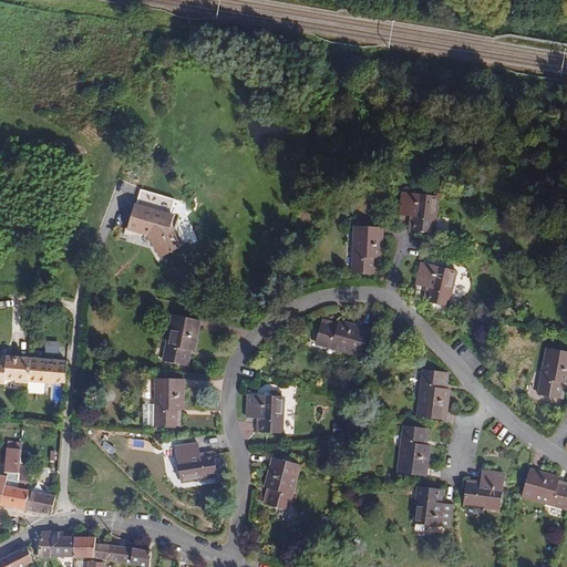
[(414,217),(413,230),(433,234),(437,197),(402,193),(400,215),(411,217),(414,217)]
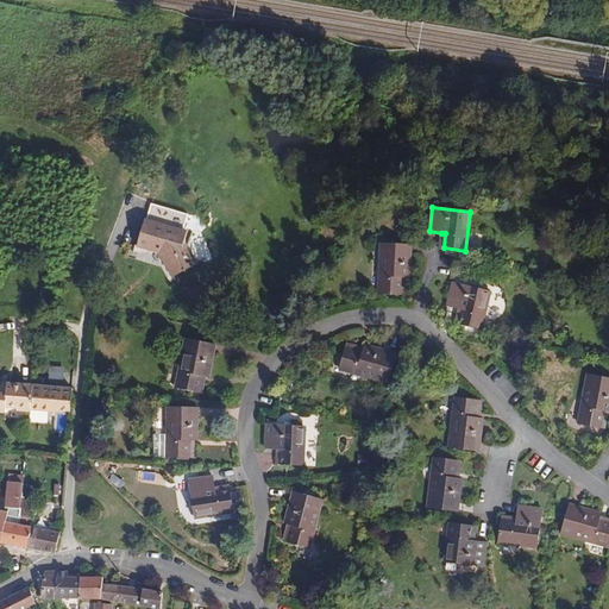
[(145,218),(137,243),(136,246),(158,253),(171,277),(196,264),(184,242),(188,231),(145,218)]
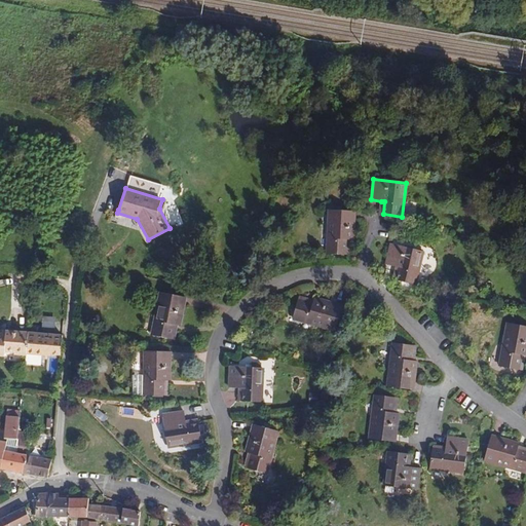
[(348,239),(351,239),(354,240),(355,212),(330,210),(328,254),(347,255),(348,239)]
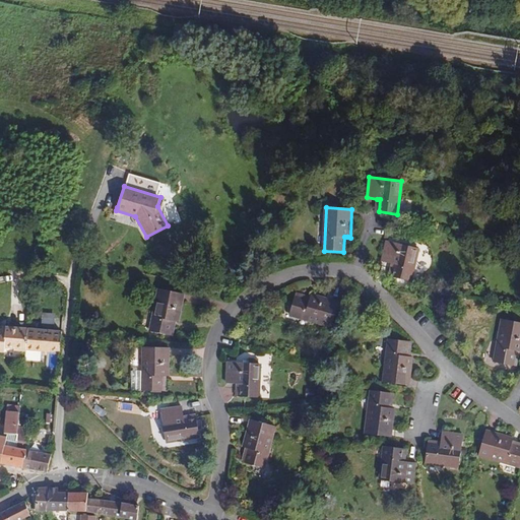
[(395,264),(392,277),(410,281),(417,248),(387,241),(382,261),(391,264),(395,264)]
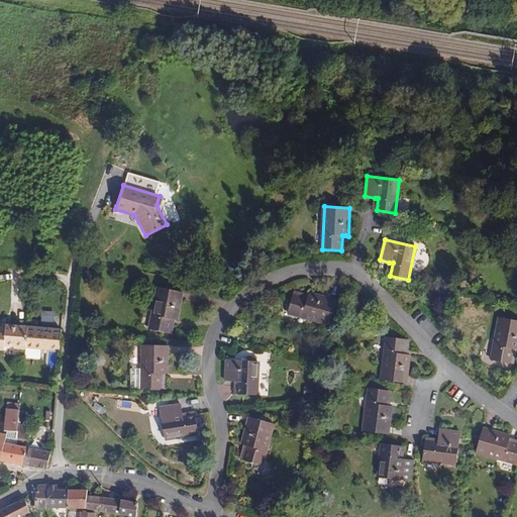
[(172,319),(175,319),(177,320),(183,293),(159,288),(149,329),(169,333),(172,319)]
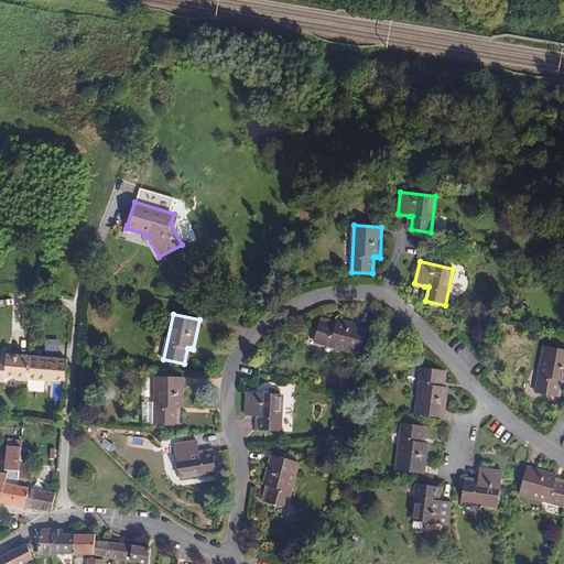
[(336,325),(321,321),(314,340),(359,354),(367,327),(337,320),(337,322),(336,325)]
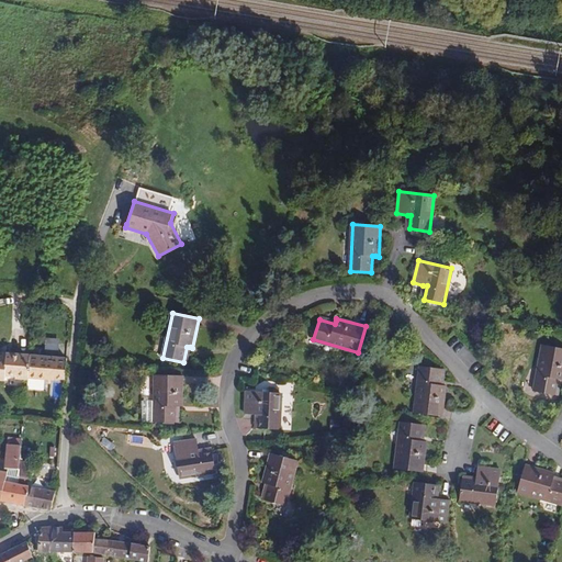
[(558,380),(561,380),(561,348),(543,346),(535,392),(554,395),(558,380)]
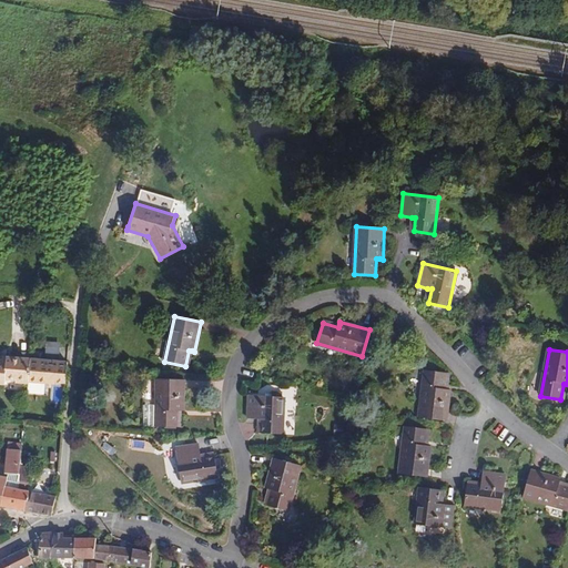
[(17,383),(28,384),(30,358),(7,356),(7,357),(3,356),(2,359),(0,358),(0,384),(6,385),(6,379),(17,381),(17,383)]
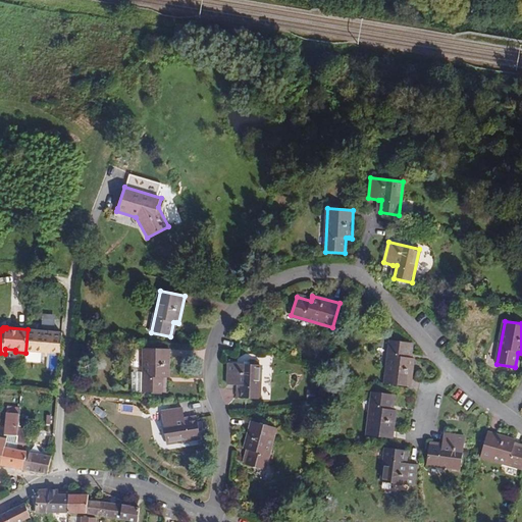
[(60,353),(62,332),(28,329),(27,352),(48,354),(48,352),(60,353)]
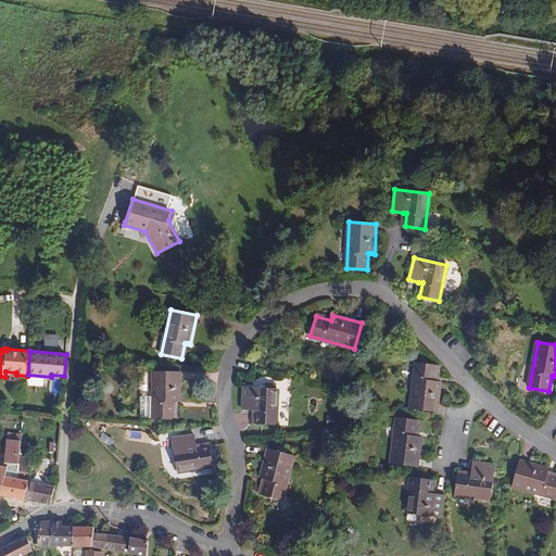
[(434,380),(436,365),(416,363),(411,408),(437,412),(441,381),(438,381),(434,380)]
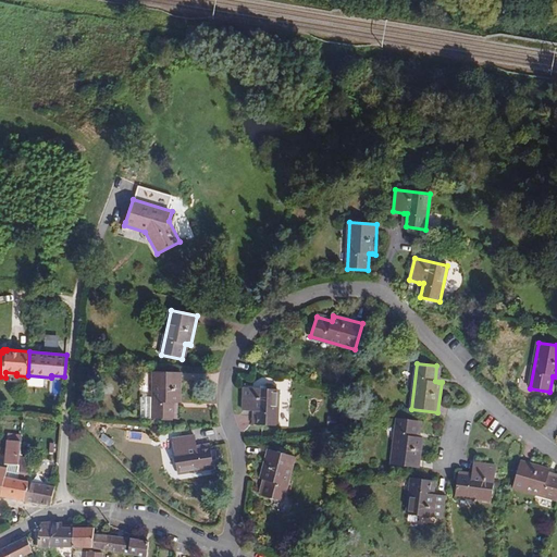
[(174,403),(177,403),(181,403),(182,372),(155,372),(153,397),(153,418),(173,419),(174,403)]
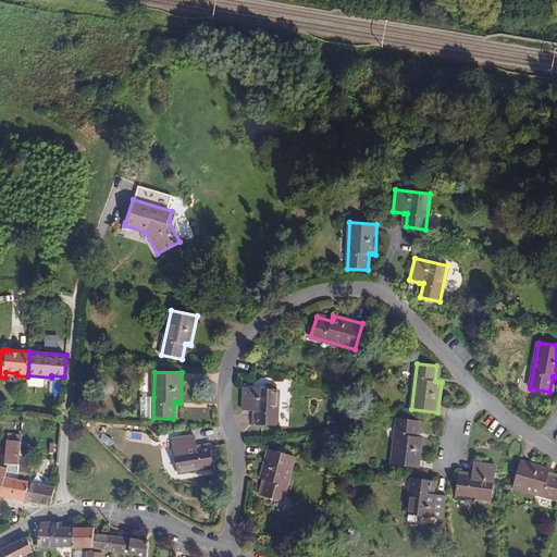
[(257,411),(256,425),(276,426),(277,390),(244,388),(243,410),(252,411),(257,411)]
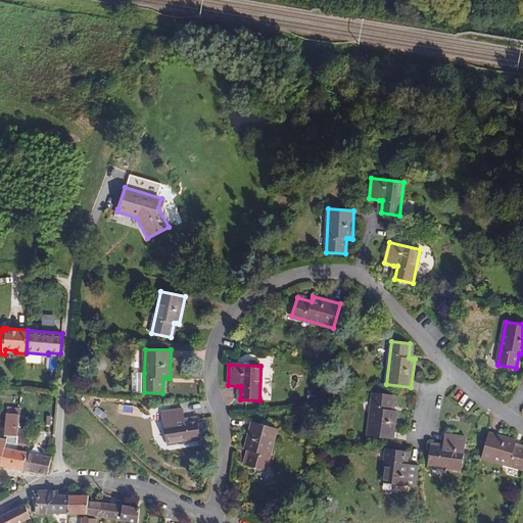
[(144,392),(144,373),(133,373),(132,392),(144,392)]
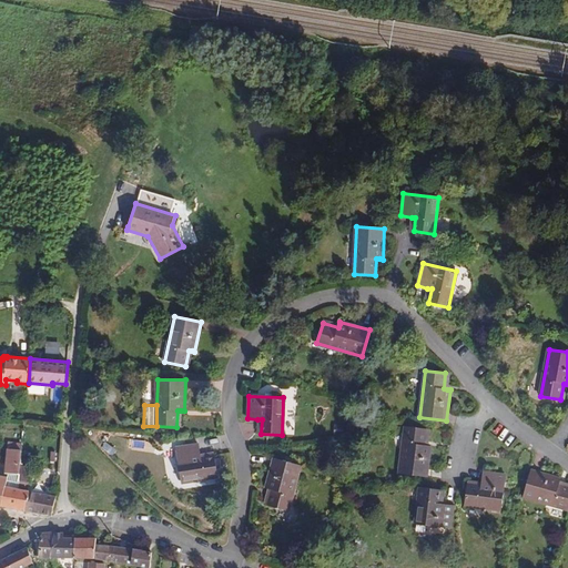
[(424,445),(426,429),(406,426),(399,473),(427,477),(430,446),(428,446),(424,445)]
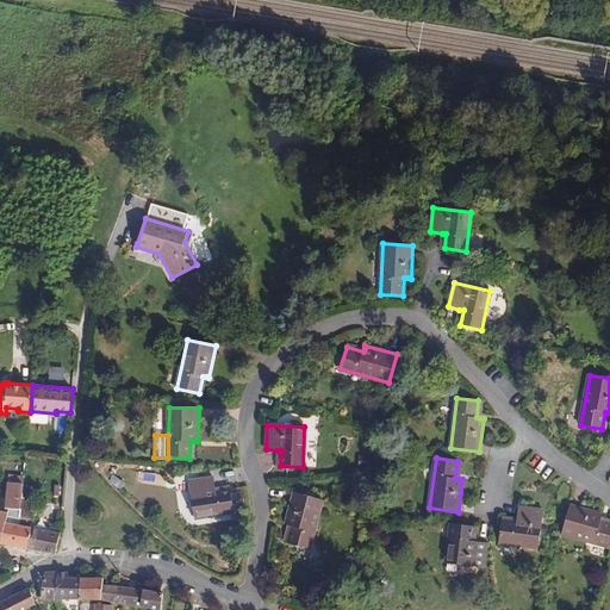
[(23,499),(25,475),(10,474),(7,481),(5,509),(10,509),(20,510),(23,499)]
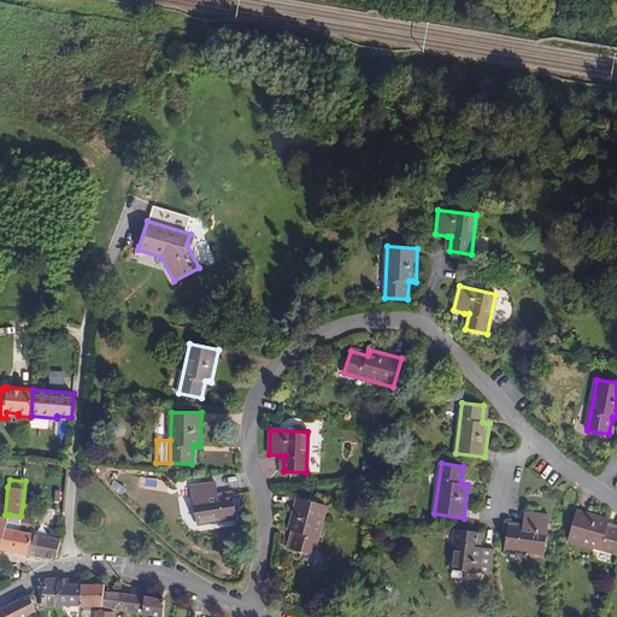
[(218,498),(218,493),(216,482),(192,486),(198,523),(238,517),(235,506),(234,498),(234,495),(218,498)]
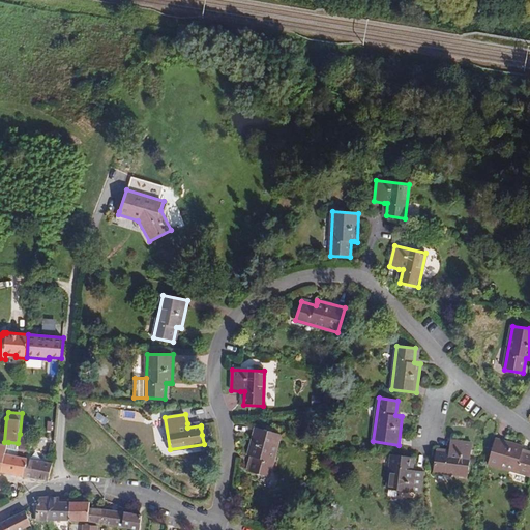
[(201,428),(202,435),(211,434),(210,427),(201,428)]
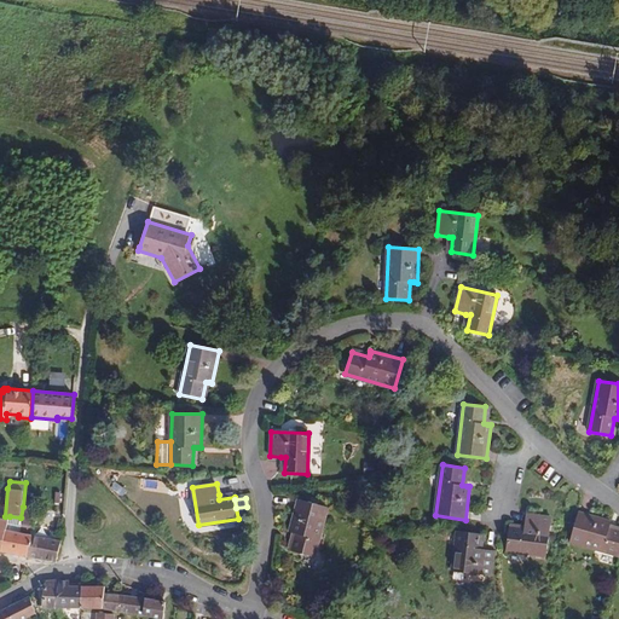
[(296,533),(291,551),(313,557),(327,508),(299,499),(289,532),(291,532),(296,533)]
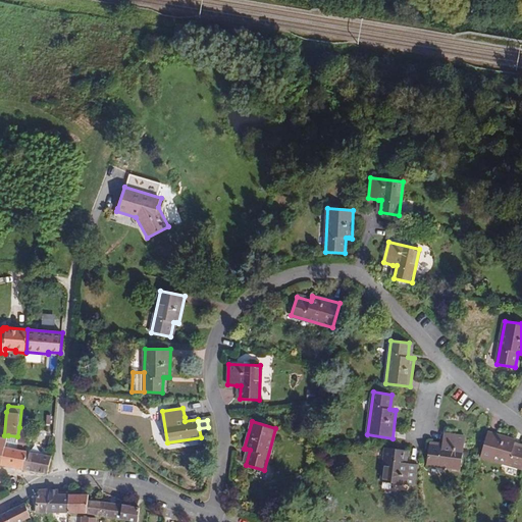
[(19,427),(17,436),(17,442),(17,446),(27,448),(28,437),(29,429),(19,427)]
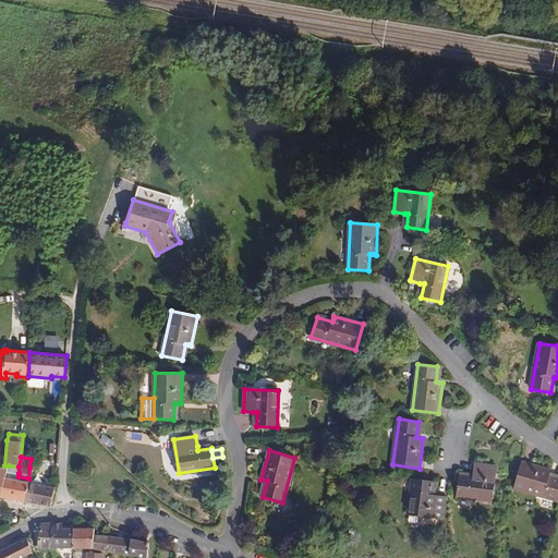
[(557,478),(549,476),(550,473),(550,470),(522,461),(514,487),(557,499),(557,478)]
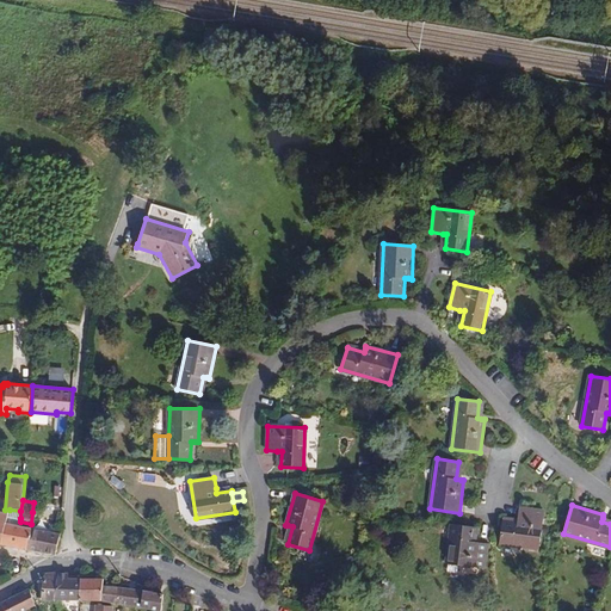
[(517,523),(503,522),(499,543),(538,548),(544,511),(519,507),(518,518),(518,519),(517,523)]
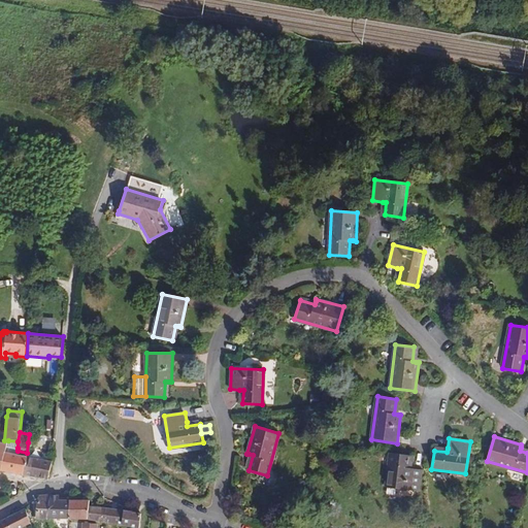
[(23,475),(27,456),(18,454),(18,451),(18,448),(7,446),(2,471),(23,475)]
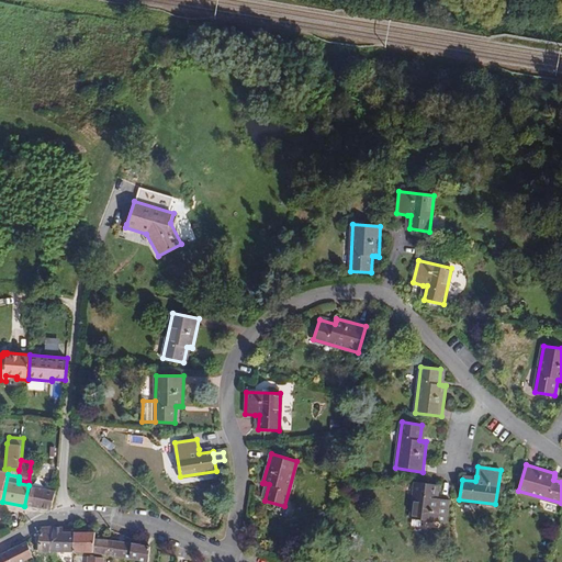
[(434,498),(436,484),(415,482),(412,518),(446,523),(448,499),(438,498),(434,498)]
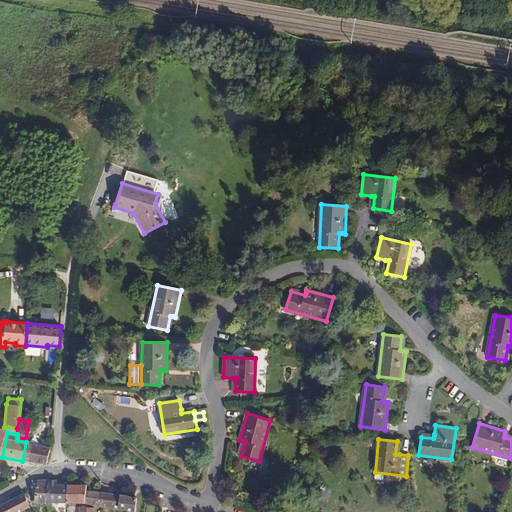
[(46,465),(50,447),(26,442),(22,461),(46,465)]
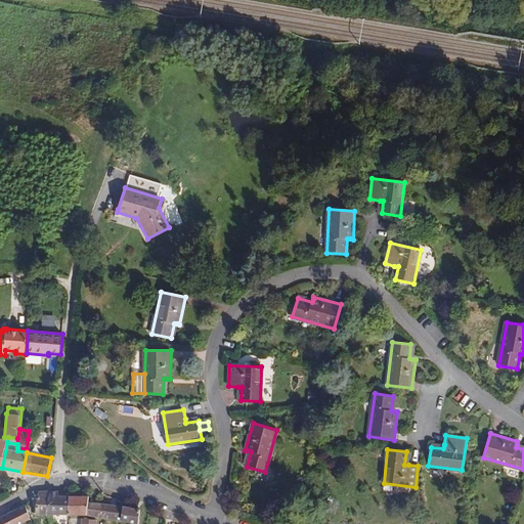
[(35,515),(48,515),(50,491),(50,489),(39,491),(37,495),(31,497),(33,503),(33,507),(36,507),(35,515)]
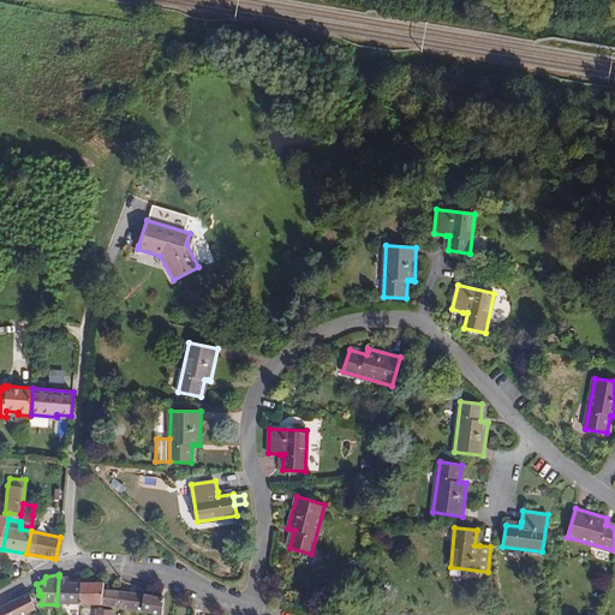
[(59,577),(57,604),(58,604),(60,614),(64,613),(64,609),(64,604),(73,605),(79,605),(81,581),(69,581),(69,577),(59,577)]
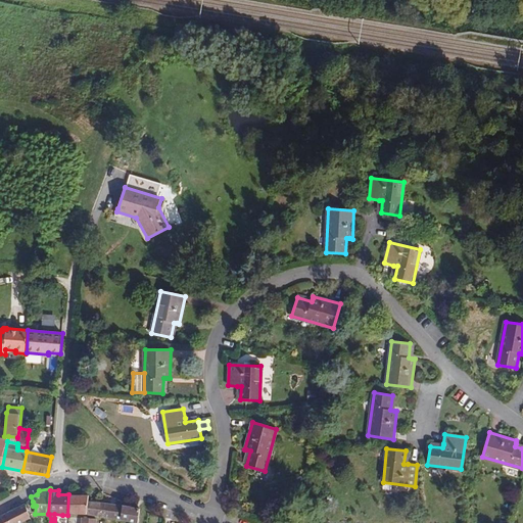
[(81,515),(83,515),(100,517),(102,503),(89,501),(89,494),(68,494),(67,515),(81,515)]
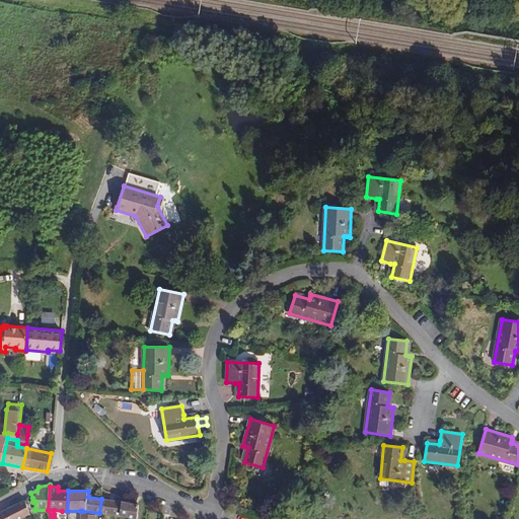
[(133,518),(136,518),(139,504),(131,503),(131,502),(101,499),(99,513),(133,518)]
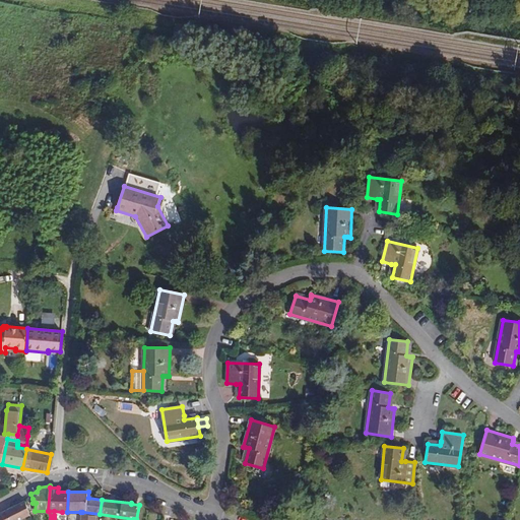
[(25,501),(0,513),(0,519),(21,519),(30,516),(25,501)]
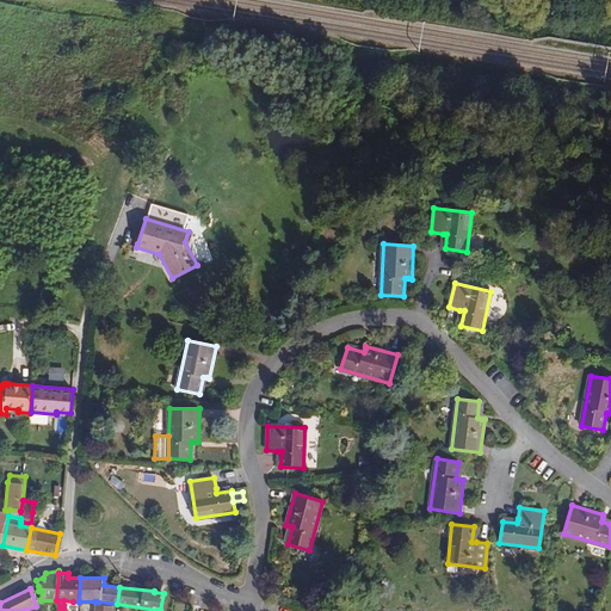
All buildings are outlined.
